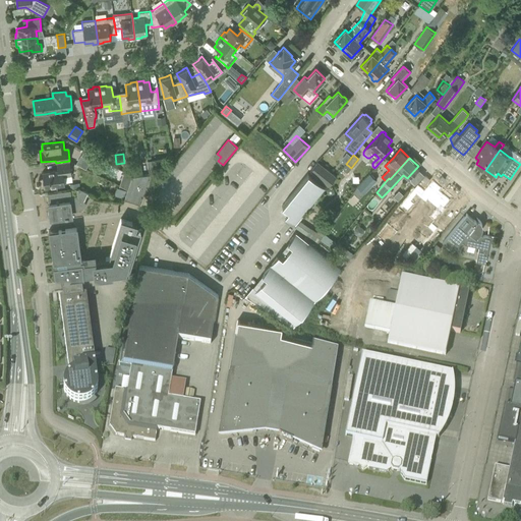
[(69,162),(66,162),(56,163),(57,170),(42,172),(44,187),(64,184),(63,176),(71,175),(69,162)]
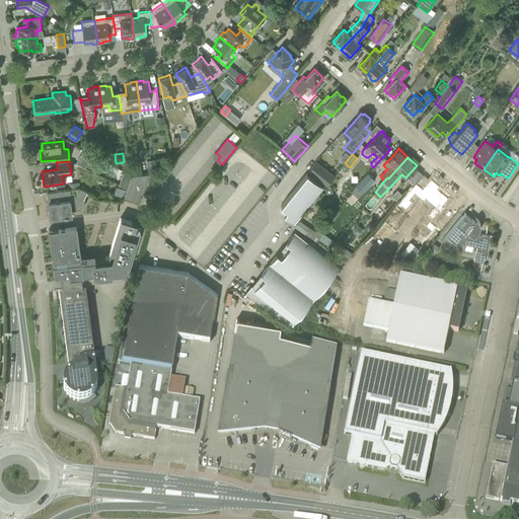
[(131,175),(125,171),(119,168),(117,167),(112,180),(127,188),(131,175)]
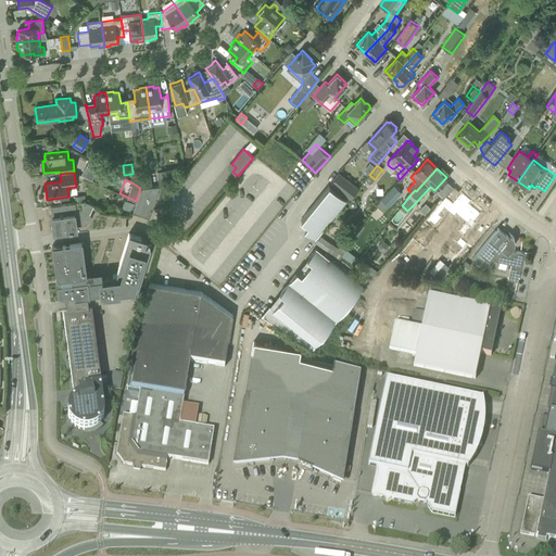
[(356,189),(344,180),(337,189),(349,199),(356,189)]
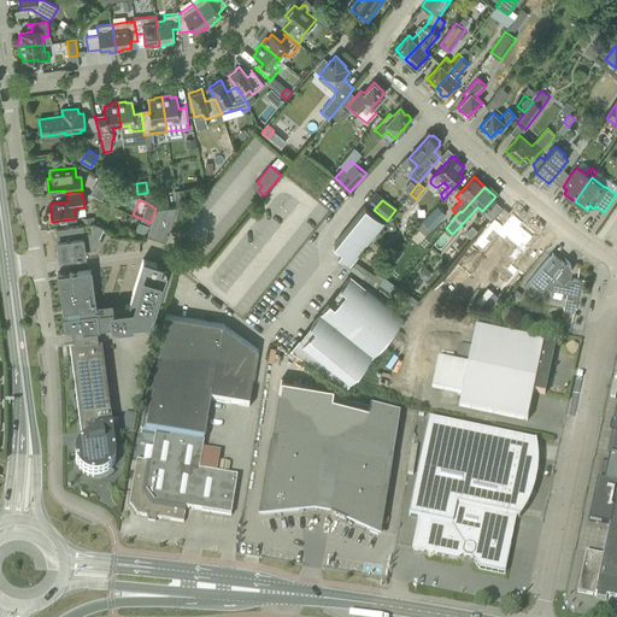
[(350,265),(385,222),(365,205),(334,245),(341,250),(338,254),(348,264),(350,265)]
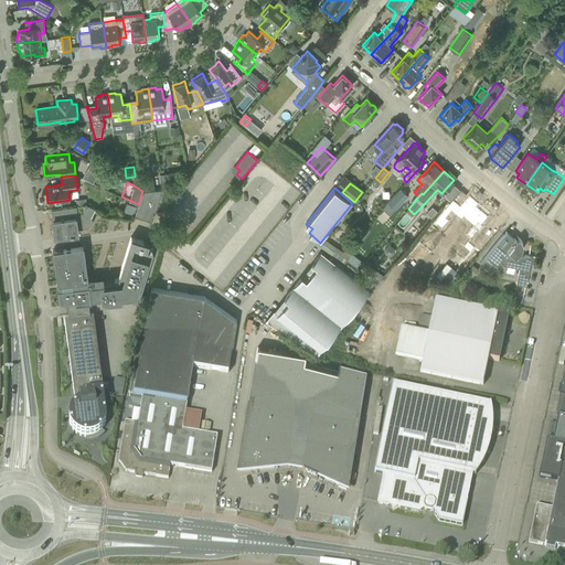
[(387,203),(383,210),(390,215),(395,210),(408,195),(401,188),(387,203)]
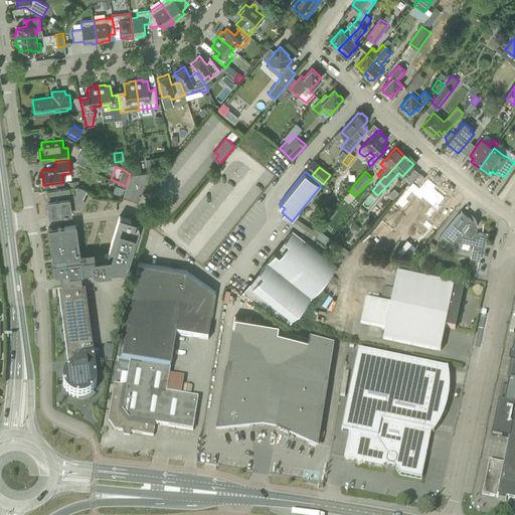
[(138,202),(148,172),(130,175),(123,197),(138,202)]
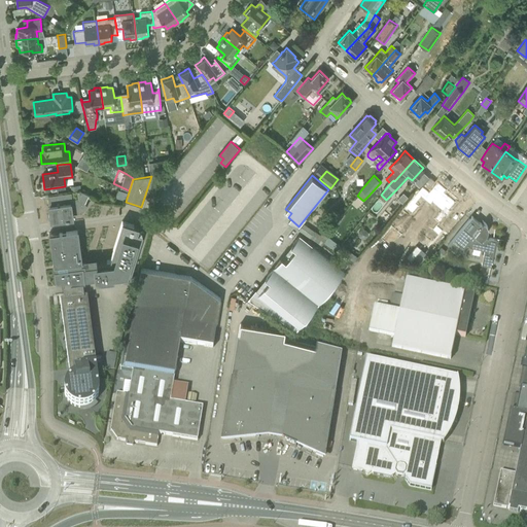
[(423,188),(405,209),(408,211),(408,210),(413,214),(418,207),(416,205),(421,198),(430,205),(432,203),(442,211),(434,220),(440,223),(446,216),(447,217),(451,212),(449,210),(455,203),(451,200),(447,196),(444,194),(447,190),(438,184),(437,183),(429,194),(423,188)]
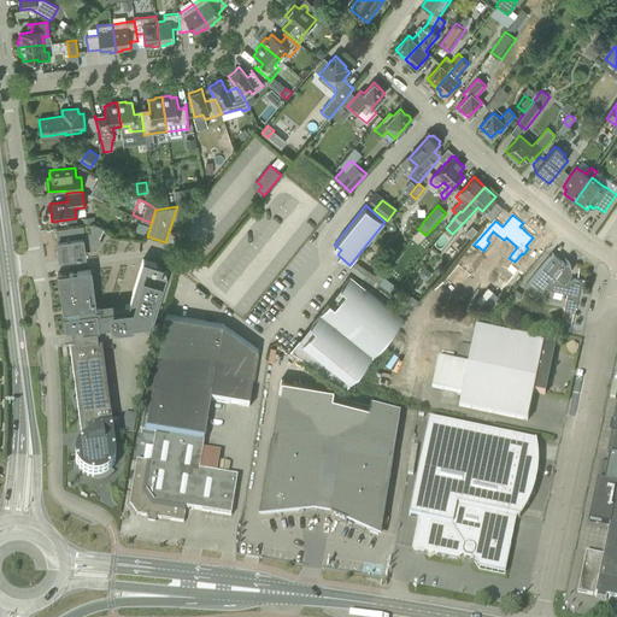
[(94,223),(90,224),(90,231),(84,233),(83,224),(56,228),(56,229),(57,229),(58,240),(59,258),(77,256),(77,257),(81,256),(84,254),(84,251),(97,248),(103,241),(99,238),(104,228),(94,223)]
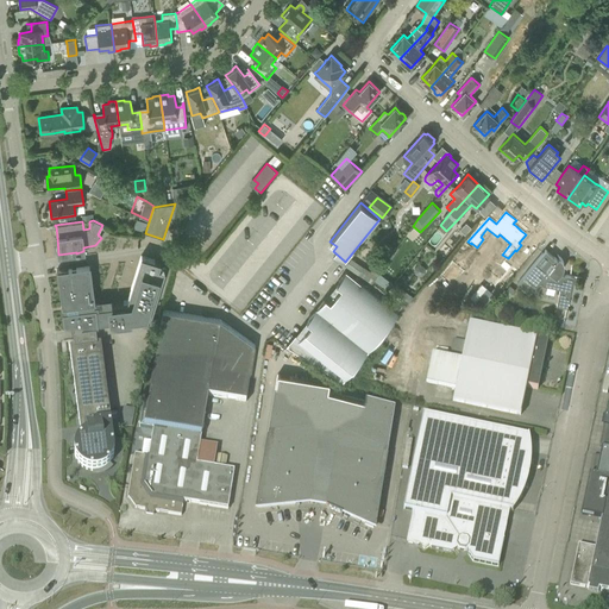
[(144,232),(148,224),(136,220),(133,228),(144,232)]
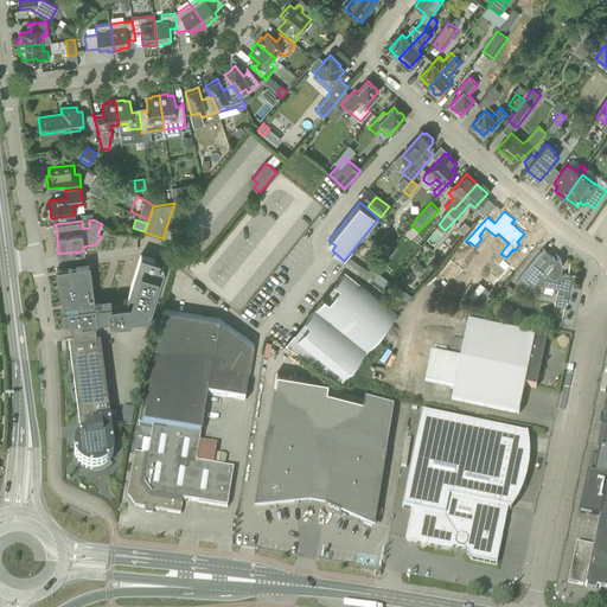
[(572,275),(566,274),(564,274),(563,274),(562,275),(558,273),(560,270),(561,268),(562,267),(562,264),(561,262),(561,260),(560,257),(557,255),(555,254),(553,256),(543,248),(536,257),(516,282),(528,293),(537,281),(542,285),(557,288),(555,305),(566,307),(572,275)]
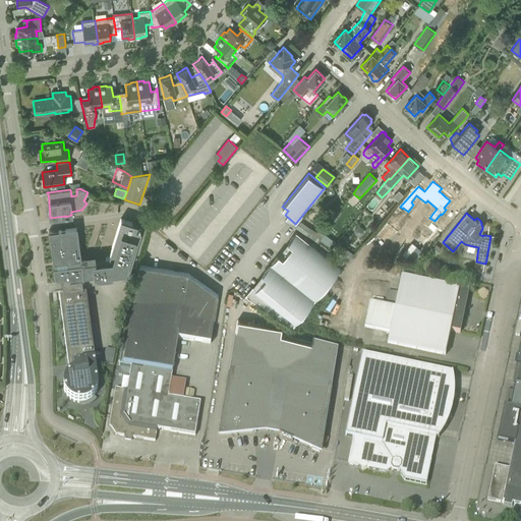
[(128,273),(141,231),(135,229),(137,224),(120,219),(109,256),(96,258),(96,263),(94,263),(94,258),(87,259),(87,264),(84,264),(83,261),(80,261),(76,228),(58,230),(58,229),(49,230),(50,239),(51,239),(54,261),(52,261),(54,269),(55,269),(57,282),(82,279),(82,277),(98,275),(98,277),(128,273)]
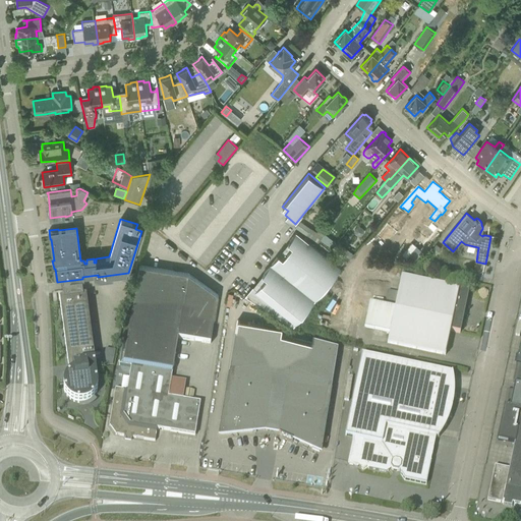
[(431,224),(427,228),(433,233),(438,229),(431,224)]
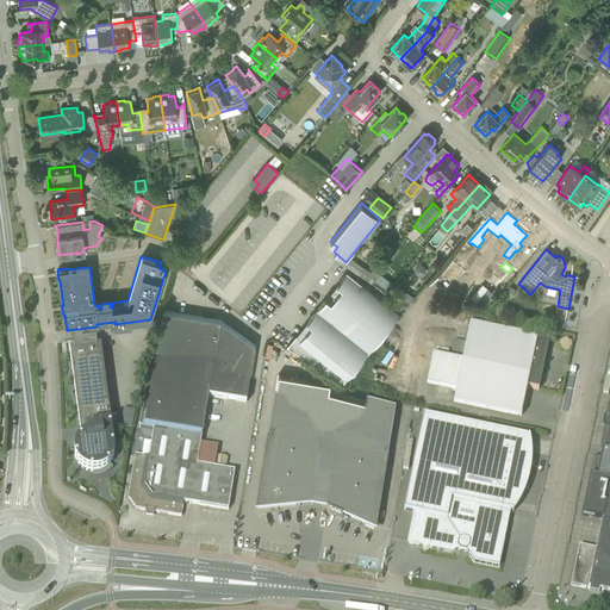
[(417,266),(415,269),(415,274),(418,277),(423,277),(427,273),(425,268),(422,266),(417,266)]
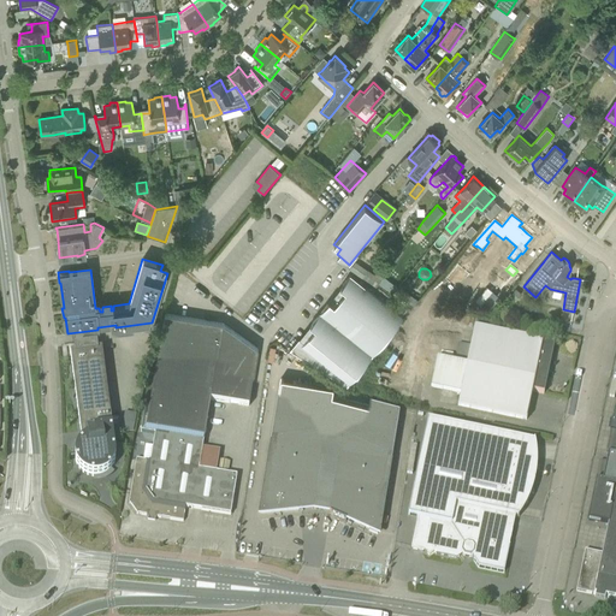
[(368,270),(362,278),(375,288),(381,279),(368,270)]
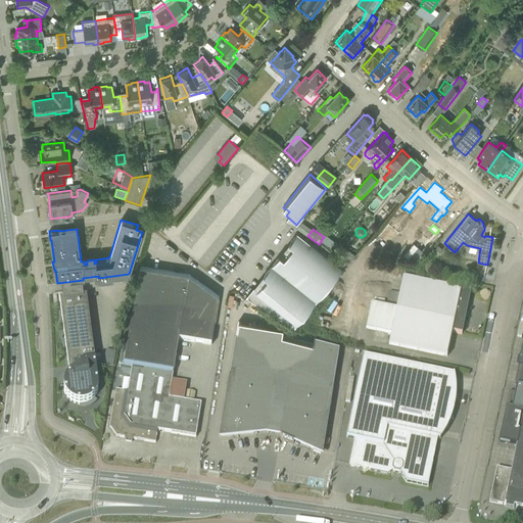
[(296,234),(290,242),(289,243),(292,246),(283,258),(279,255),(272,265),(271,265),(271,266),(263,275),(267,278),(257,290),(253,287),(247,295),(247,294),(245,296),(294,328),(341,269),(297,233),(296,233),(296,234)]
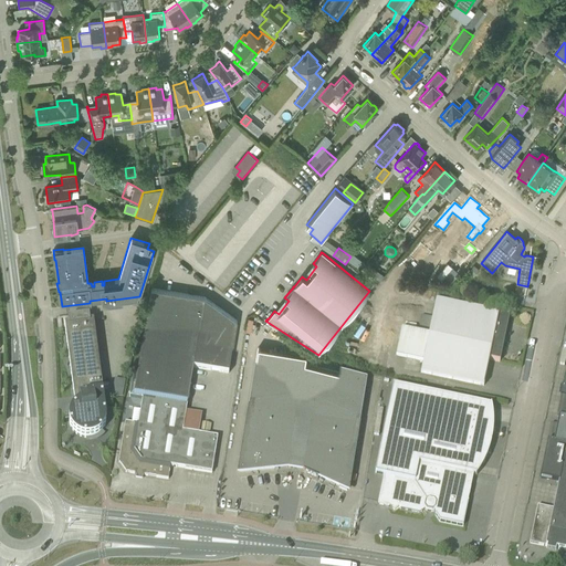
[(360,261),(355,268),(359,271),(365,264),(360,261)]
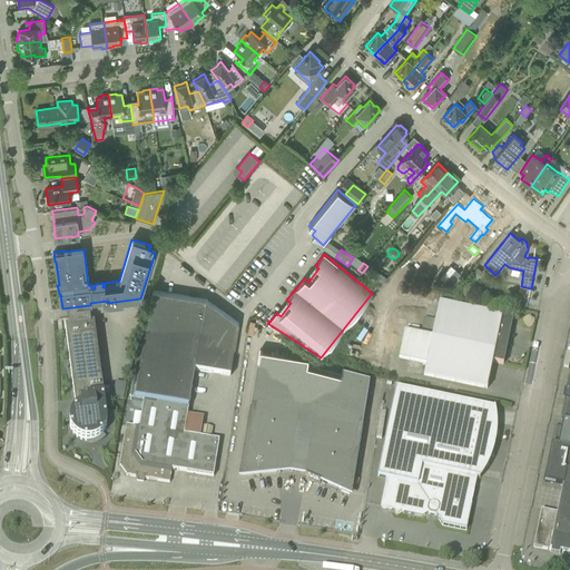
[(187,415),(194,370),(231,376),(238,323),(206,300),(153,291),(138,379),(134,377),(129,400),(143,402),(139,428),(126,425),(126,426),(125,436),(124,436),(121,448),(123,448),(121,457),(120,455),(119,462),(120,462),(120,465),(119,464),(119,465),(119,467),(120,467),(127,474),(126,475),(127,477),(127,475),(130,475),(130,477),(137,478),(136,482),(143,483),(144,479),(149,480),(149,479),(157,480),(157,481),(169,483),(172,470),(213,477),(219,441),(199,438),(202,426),(203,418),(187,415)]
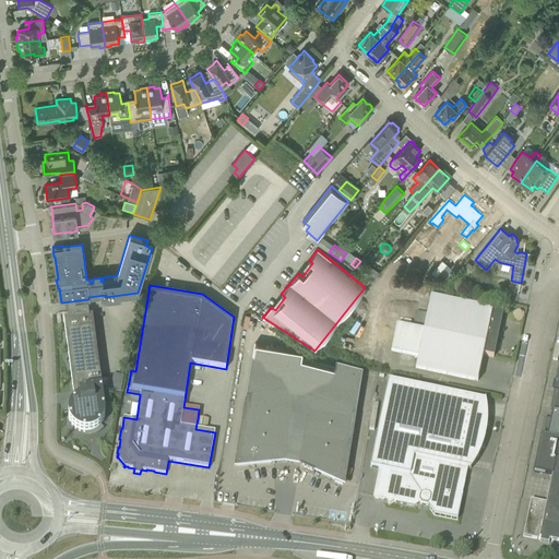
[(492,309),(483,307),(430,296),(423,332),(396,326),(391,352),(417,357),(415,368),(477,381),(483,356),(494,358),(502,313),(492,311),(492,309)]
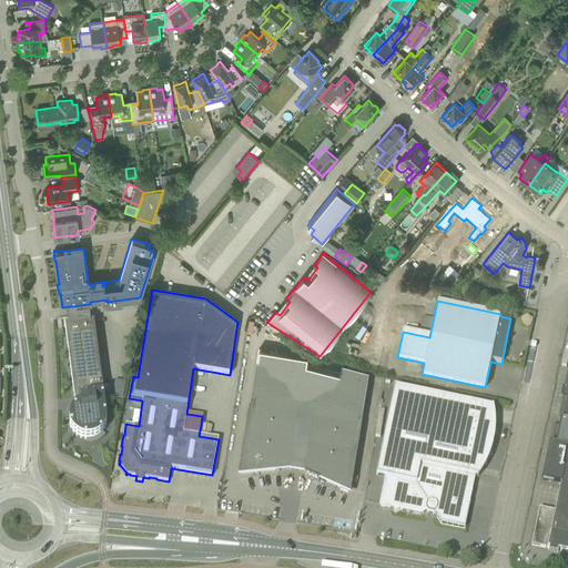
[(68,321),(59,322),(60,330),(64,330),(74,403),(74,407),(74,408),(73,408),(73,409),(72,411),(71,412),(71,413),(70,413),(69,413),(68,414),(68,415),(69,416),(69,417),(69,418),(69,419),(69,421),(69,422),(69,423),(69,424),(69,425),(70,426),(70,427),(70,428),(71,429),(71,430),(72,430),(72,432),(72,433),(73,433),(74,434),(74,435),(75,435),(75,436),(77,436),(78,437),(79,437),(80,438),(81,438),(82,439),(83,439),(84,439),(85,439),(87,440),(88,440),(89,440),(90,439),(91,439),(92,439),(93,439),(94,439),(94,438),(95,438),(97,438),(98,437),(99,436),(100,436),(100,435),(101,435),(101,434),(102,433),(103,432),(103,430),(104,429),(104,428),(105,427),(105,426),(105,425),(105,424),(105,423),(107,422),(107,421),(105,419),(105,418),(103,398),(101,399),(101,396),(103,395),(93,323),(90,323),(89,317),(68,321)]
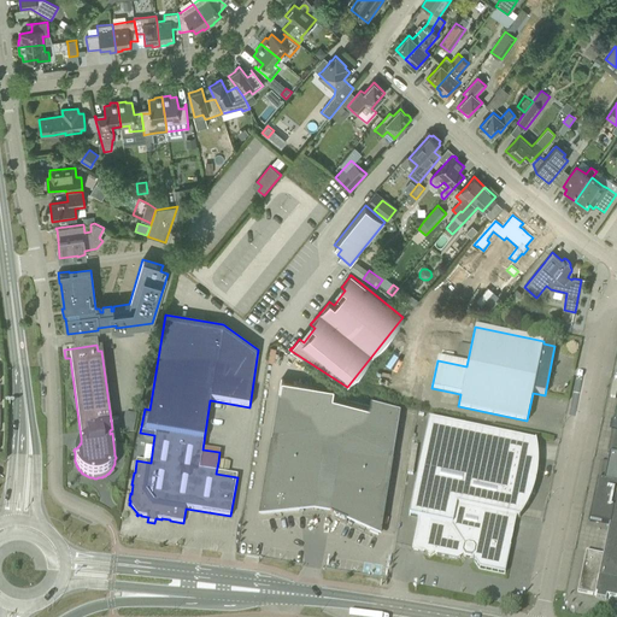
[(281,380),(271,441),(259,511),(260,511),(260,513),(312,509),(313,505),(316,506),(318,509),(327,510),(329,509),(331,509),(331,511),(378,533),(380,530),(381,530),(400,415),(331,397),(333,388),(281,380)]
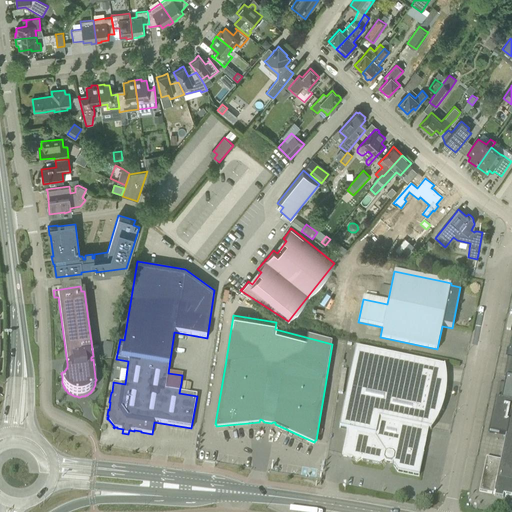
[(486,458),(479,491),(494,495),(494,498),(502,500),(503,496),(511,498),(511,332),(506,360),(511,361),(511,375),(511,379),(505,378),(500,399),(495,398),(488,433),(493,435),(505,437),(500,461),(486,458)]
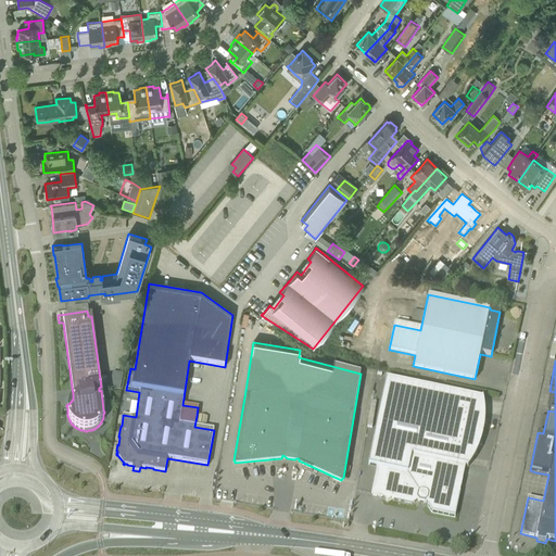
[(370,455),(368,466),(377,467),(370,496),(375,497),(384,498),(387,502),(392,498),(393,501),(412,504),(417,501),(418,502),(424,503),(425,502),(427,505),(426,505),(431,513),(454,518),(459,493),(465,467),(465,466),(467,454),(475,455),(475,456),(479,447),(481,437),(482,436),(482,432),(484,419),(484,412),(483,412),(483,413),(476,411),(479,400),(479,399),(470,396),(387,379),(370,455)]
